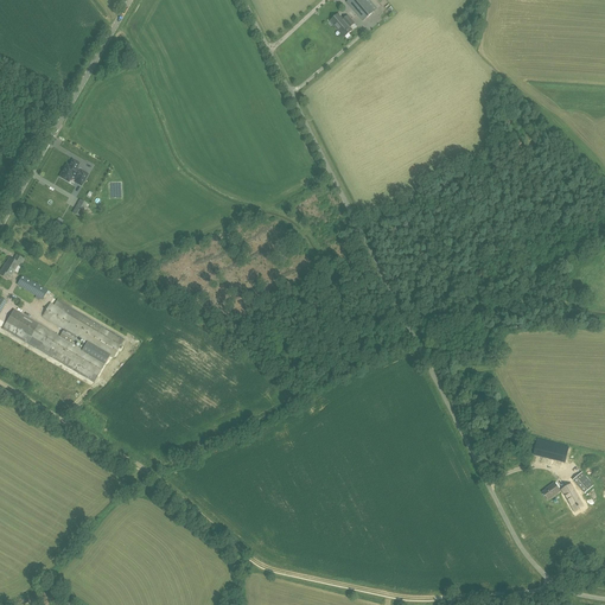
[(361,19),(373,10),(373,8),(364,0),(344,0),(361,19)]
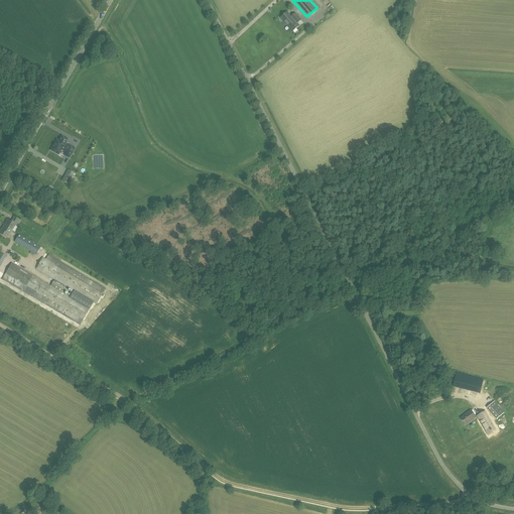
[(285,10),(278,16),(285,24),(290,21),(289,20),(292,18),(291,17),(295,14),(293,12),(289,15),(285,10)]
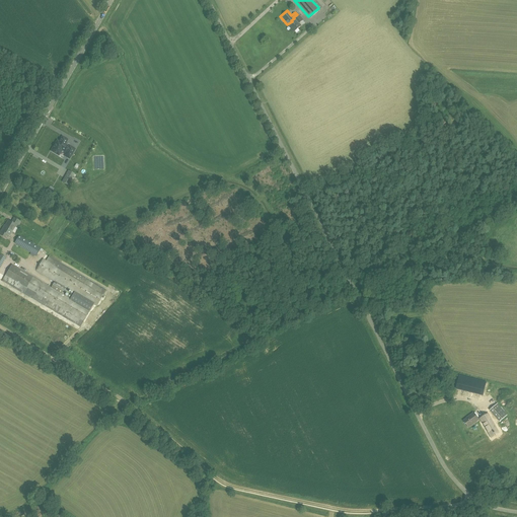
[(292,21),(287,24),(292,30),(299,24),(297,21),(301,18),(297,14),(294,17),(294,18),(291,20),(292,21)]
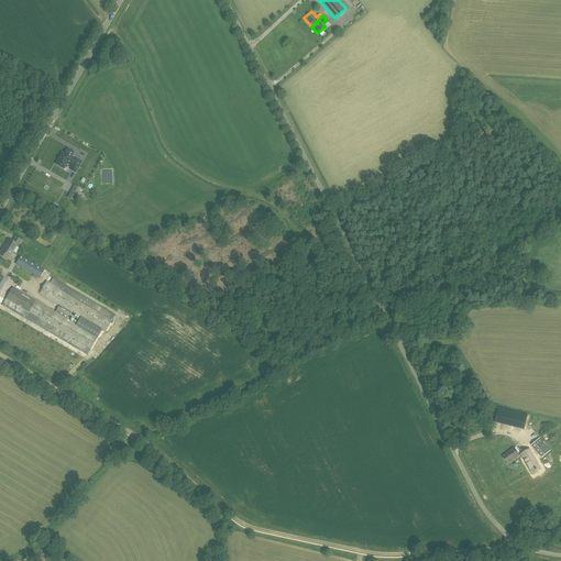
[(66,146),(63,153),(65,154),(64,156),(73,162),(73,163),(77,165),(79,160),(73,156),(73,157),(68,155),(72,150),(66,146)]
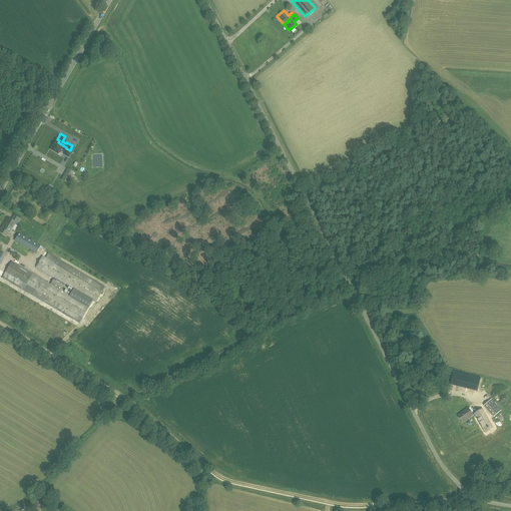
[(58,142),(59,140),(57,139),(55,138),(49,148),(55,152),(58,147),(62,149),(61,152),(66,155),(70,150),(66,148),(66,147),(58,142)]
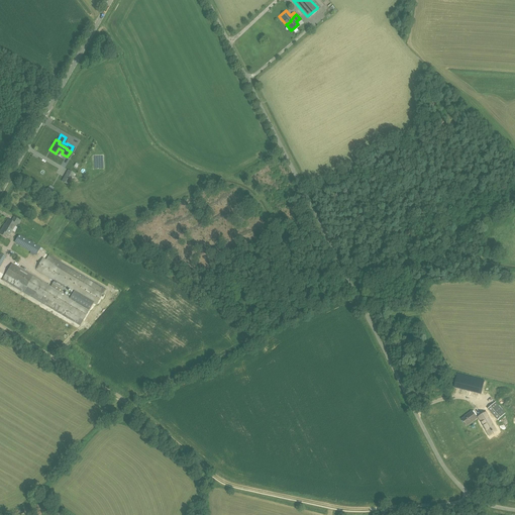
[(67,184),(73,172),(66,168),(60,179),(67,184)]
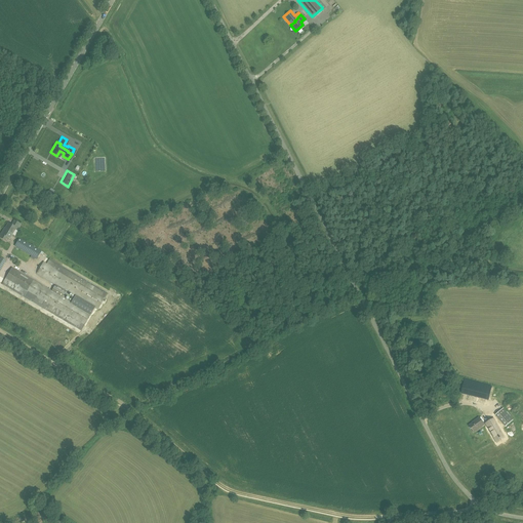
[(6,235),(8,236),(14,226),(15,227),(18,223),(12,218),(9,224),(6,222),(3,227),(2,226),(0,230),(0,237),(3,239),(6,235)]
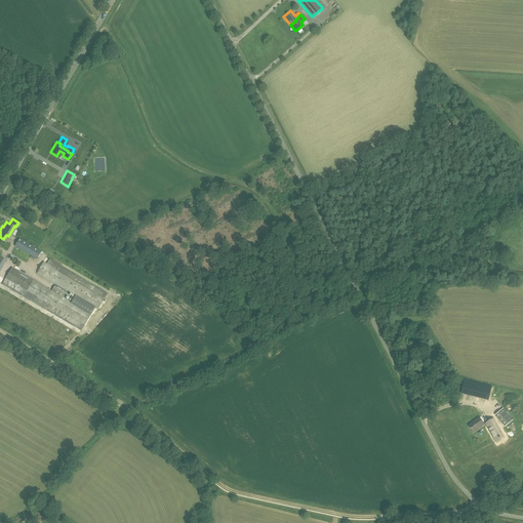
[(35,257),(38,251),(40,249),(17,237),(12,244),(35,257)]
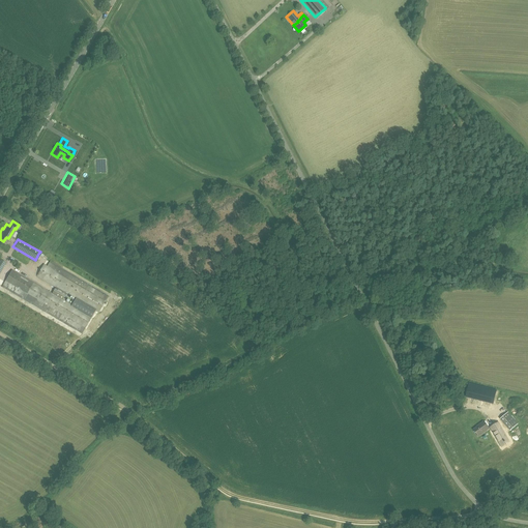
[(48,260),(45,264),(104,298),(106,294),(77,276),(49,260),(48,260)]
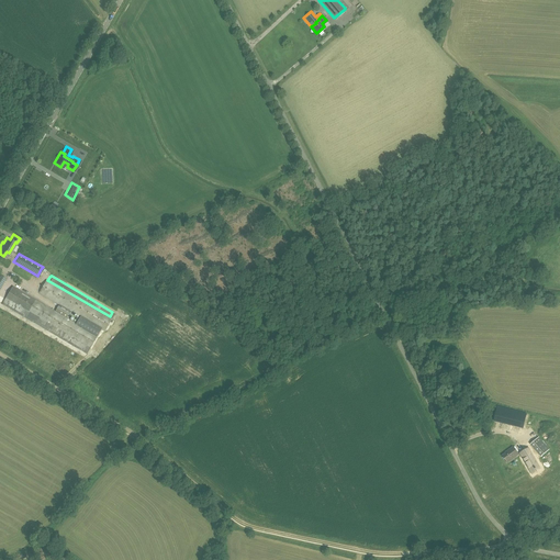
[(45,278),(37,291),(57,303),(53,309),(67,317),(71,311),(78,315),(99,327),(102,329),(110,316),(47,280),(45,278)]
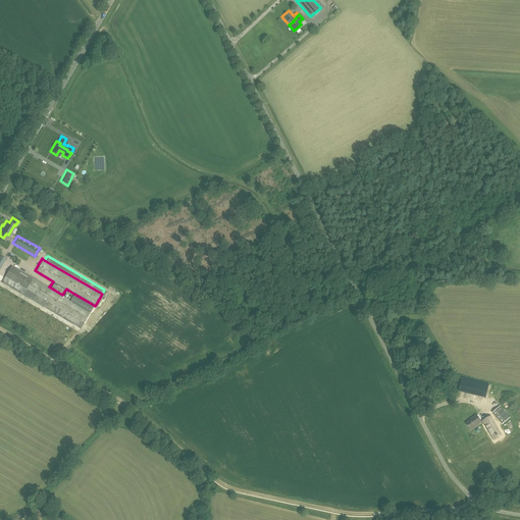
[(68,299),(10,264),(3,276),(82,322),(89,311),(68,299)]
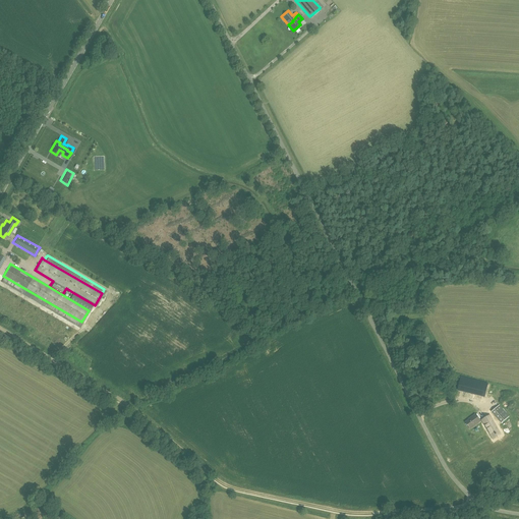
[(3,276),(0,281),(39,303),(78,326),(80,323),(80,322),(81,322),(3,276)]
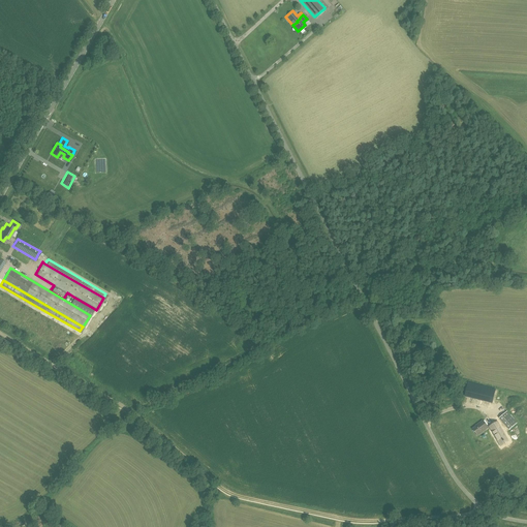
[(73,297),(69,303),(90,315),(90,314),(93,308),(73,297)]
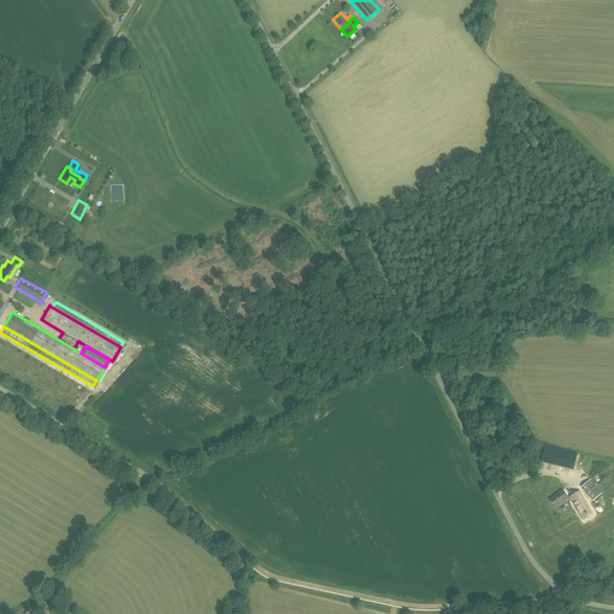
[(542,452),(549,453),(548,461),(572,467),(576,452),(544,443),(542,452)]
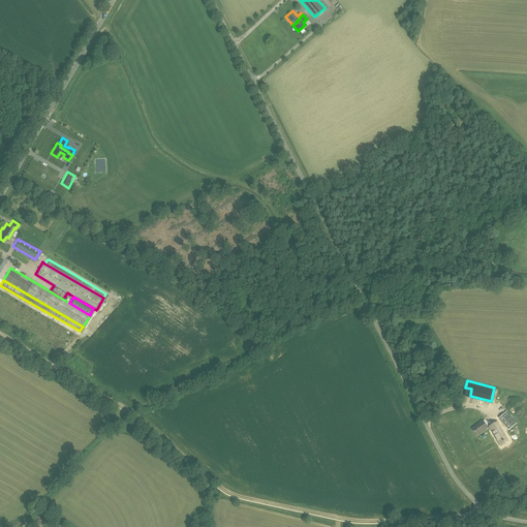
[(507,429),(517,423),(508,409),(499,415),(507,429)]
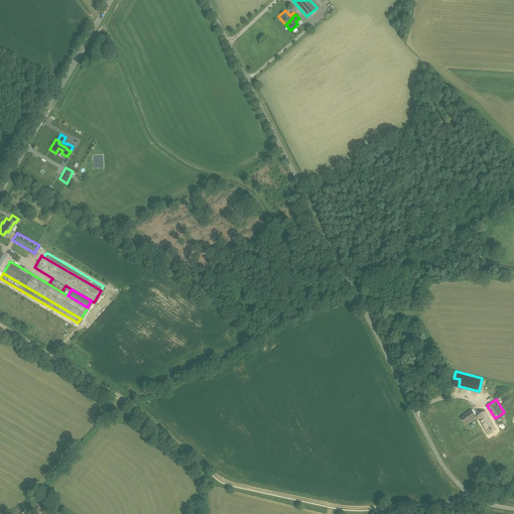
[(461,416),(463,419),(474,411),(472,408),(461,416)]
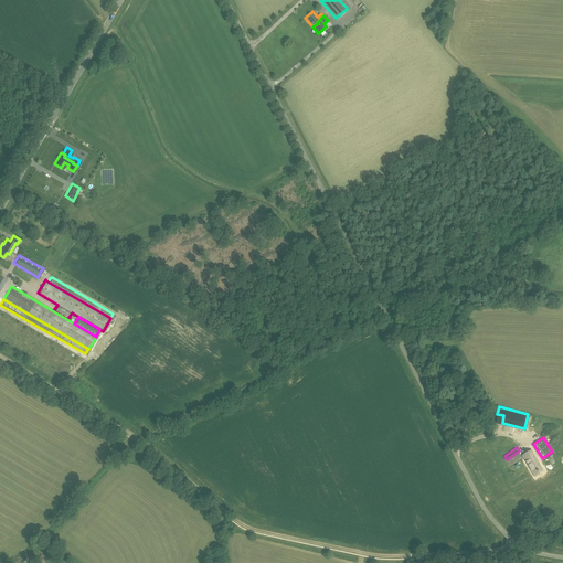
[(519,450),(507,460),(511,465),(523,456),(519,450)]
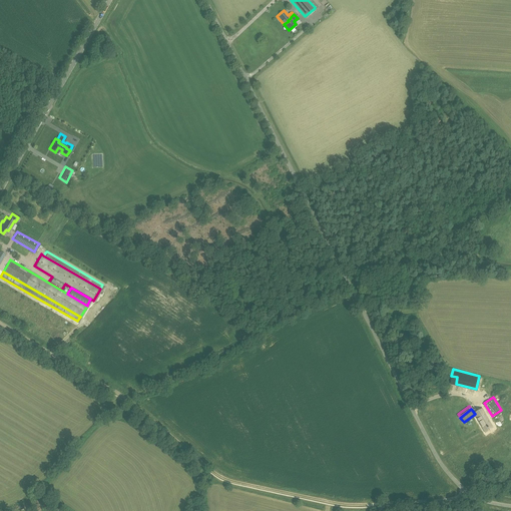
[(491,426),(484,409),(480,411),(482,415),(478,417),(484,429),(491,426)]
